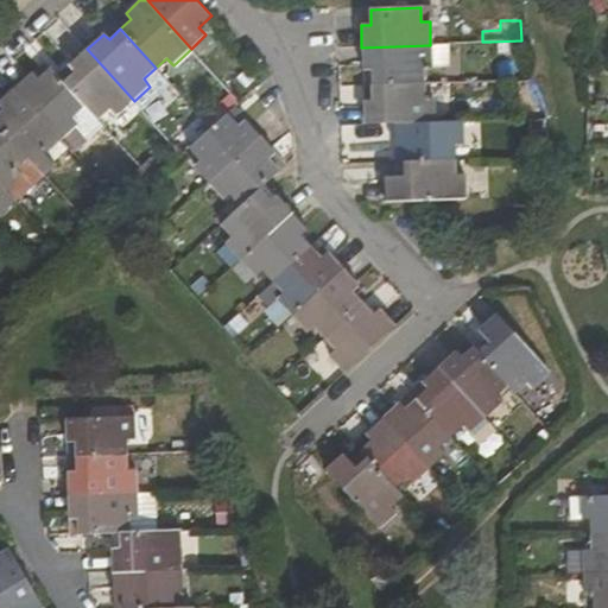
[(372,71),(372,84),(423,83),(423,69),(431,69),(430,45),(361,48),(362,71),(372,71)]
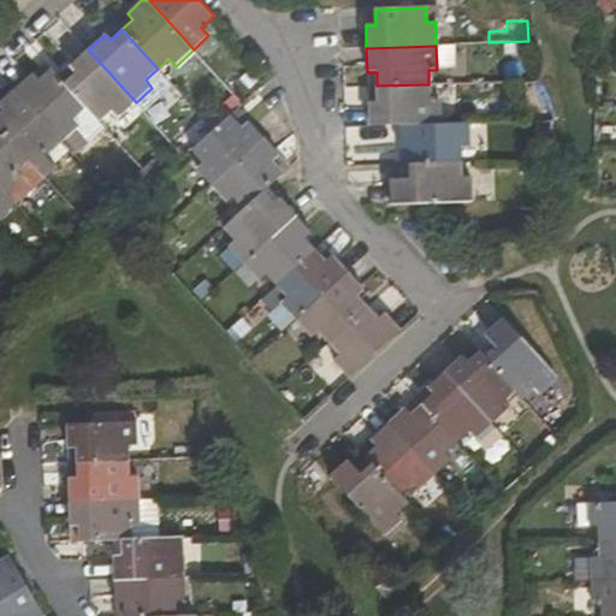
[(136,102),(88,49),(70,66),(75,71),(65,82),(88,108),(101,122),(112,112),(118,118),(136,102)]
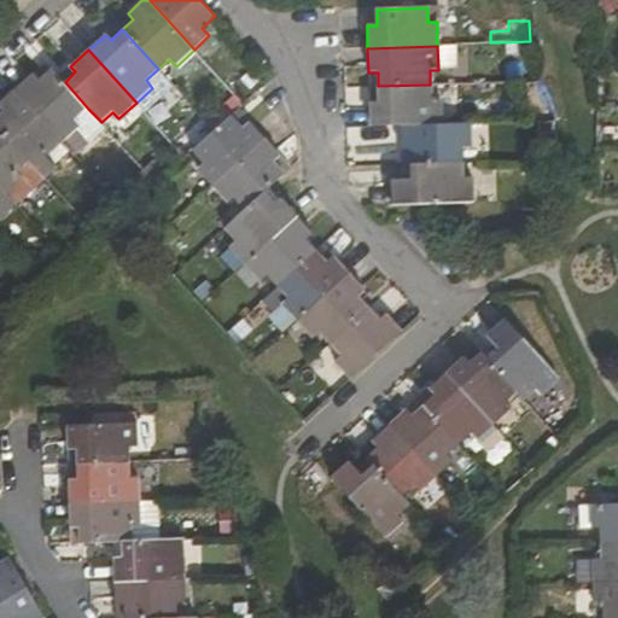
[(88,109),(65,82),(51,68),(38,80),(31,74),(16,88),(65,141),(81,127),(75,120),(88,109)]
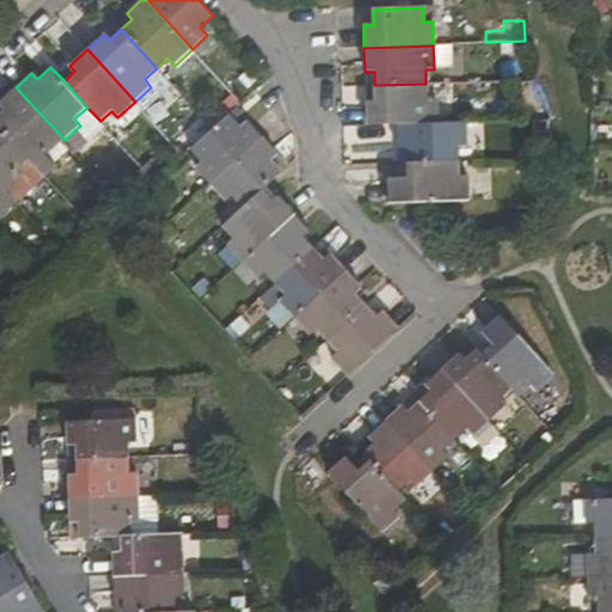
[(367,127),(397,126),(435,124),(435,101),(427,101),(426,84),(374,85),(375,102),(366,102),(367,127)]
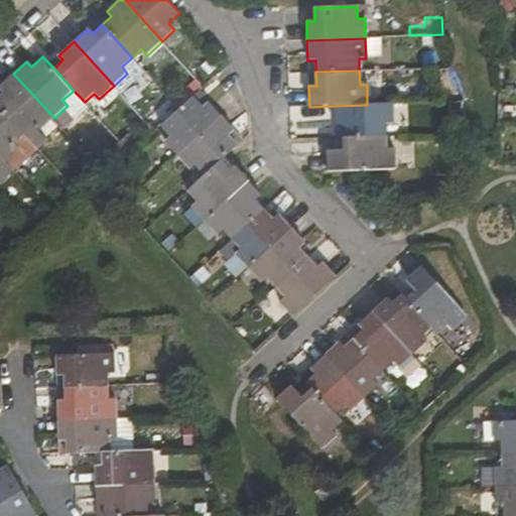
[(39,132),(54,118),(13,74),(0,86),(0,91),(2,93),(0,94),(0,108),(24,134),(38,149),(46,140),(39,132)]
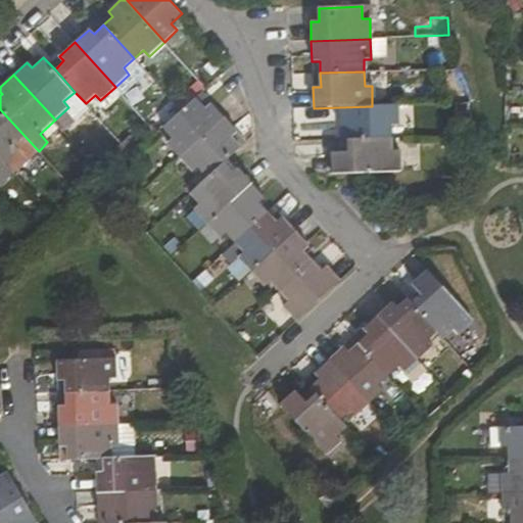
[(127,91),(138,104),(152,93),(141,80),(127,91)]
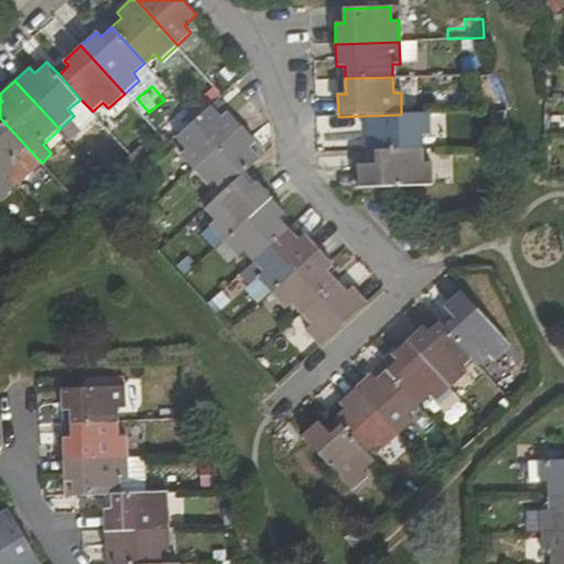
[(209,106),(195,118),(175,137),(186,149),(180,155),(194,171),(241,127),(227,112),(220,117),(209,106)]
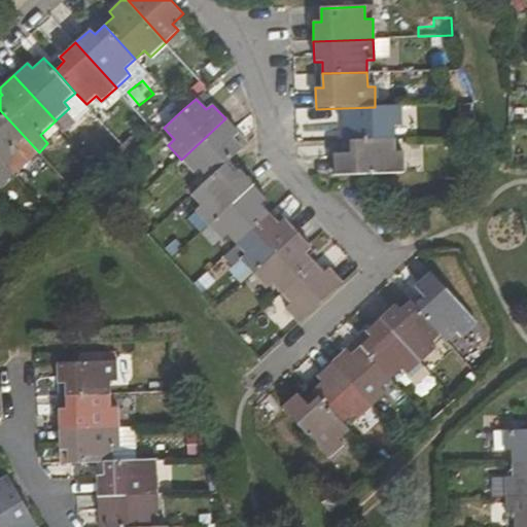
[(349,129),(349,143),(395,141),(394,127),(401,127),(400,106),(375,107),(342,108),(342,129),(349,129)]
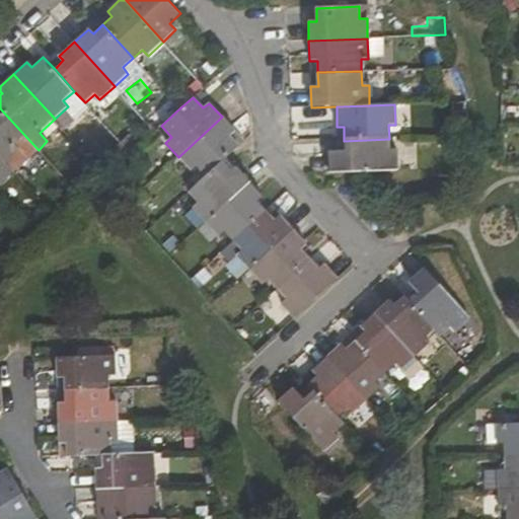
[(12,145),(24,135),(0,108),(0,156),(6,163),(18,152),(12,145)]
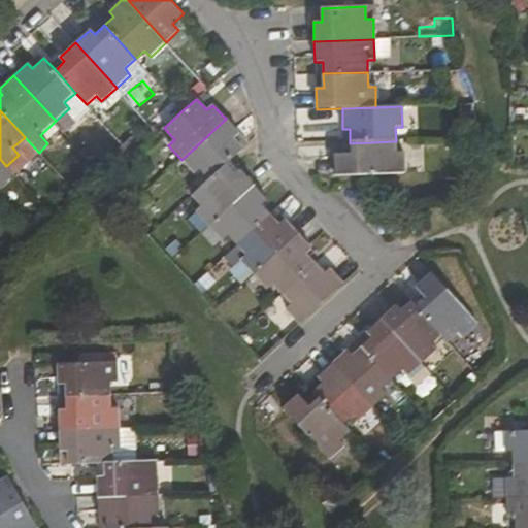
[(239,134),(226,119),(182,160),(195,175),(201,169),(210,178),(225,166),(243,150),(234,139),(239,134)]
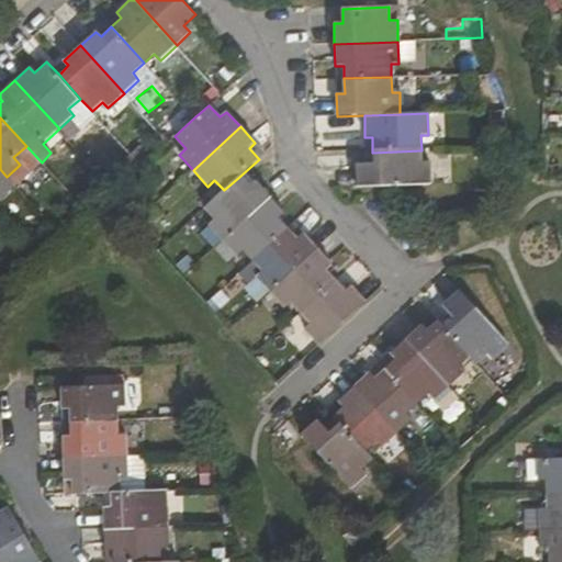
[(422,150),(372,153),(373,166),(357,166),(357,187),(428,184),(428,164),(422,164),(422,150)]
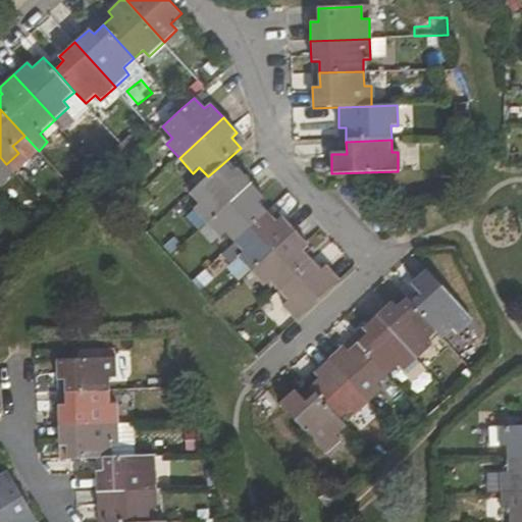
[(222,164),(208,176),(189,194),(199,204),(193,209),(206,224),(251,184),(239,169),(232,174),(222,164)]
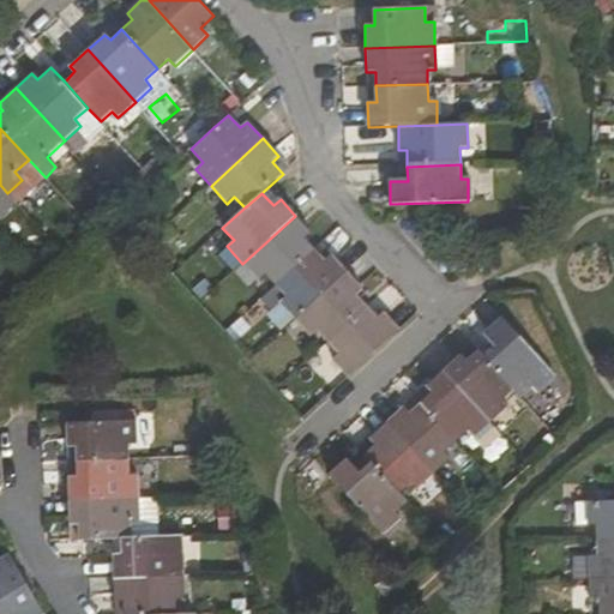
[(311,233),(295,216),(242,264),(258,282),(264,275),(274,286),(313,250),(304,239),(311,233)]
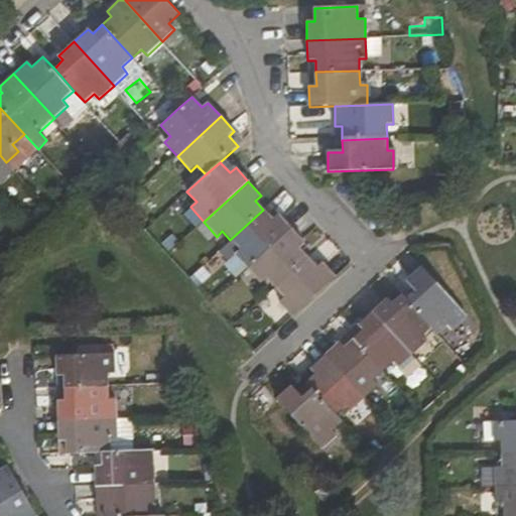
[(273,221),(263,210),(230,240),(240,250),(235,255),(247,269),(291,229),(279,215),(273,221)]
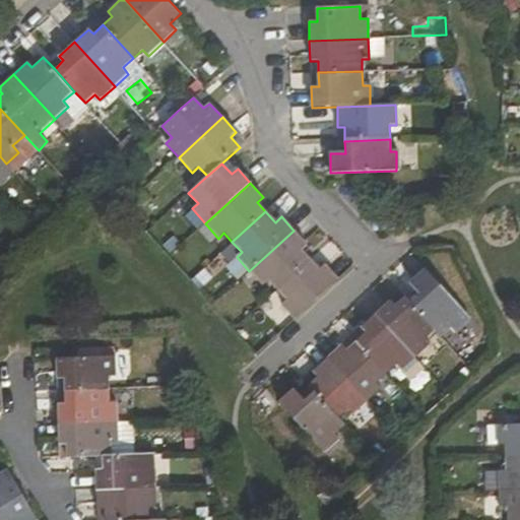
[(307,245),(294,231),(249,271),(262,286),(268,281),(276,290),(310,260),(301,250),(307,245)]
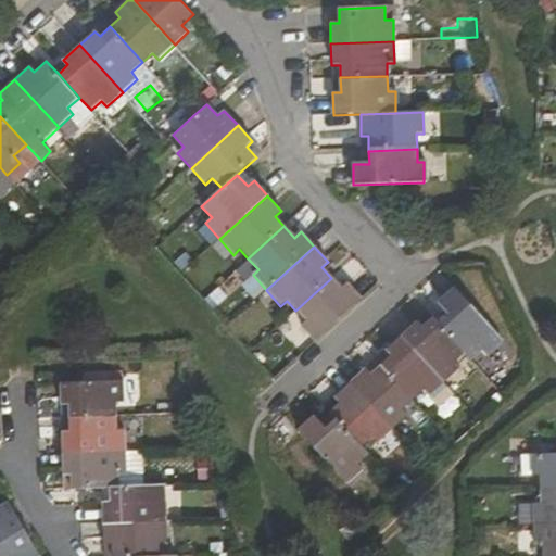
[(340,288),(331,278),(295,311),(305,321),(300,327),(313,342),(361,298),(346,282),(340,288)]
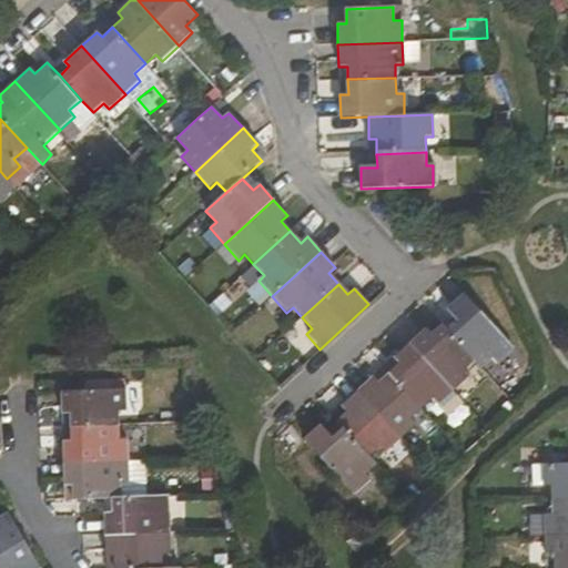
[(475,361),(480,367),(492,357),(496,362),(511,348),(464,295),(448,310),(458,321),(448,332),(475,361)]
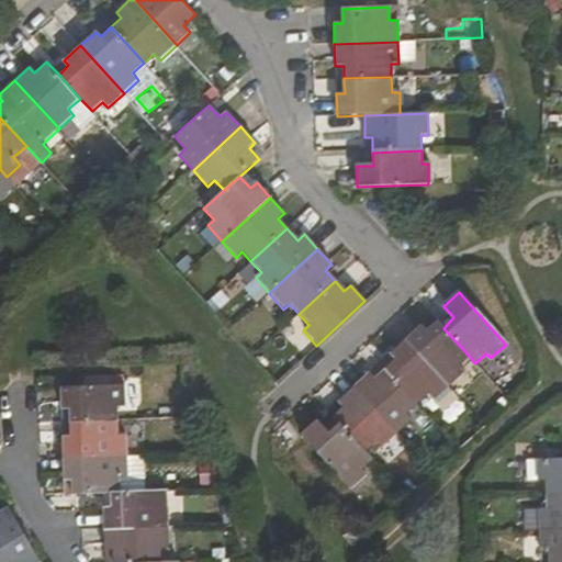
[(470,357),(444,328),(437,322),(428,330),(423,325),(407,339),(449,385),(463,372),(459,367),(470,357)]
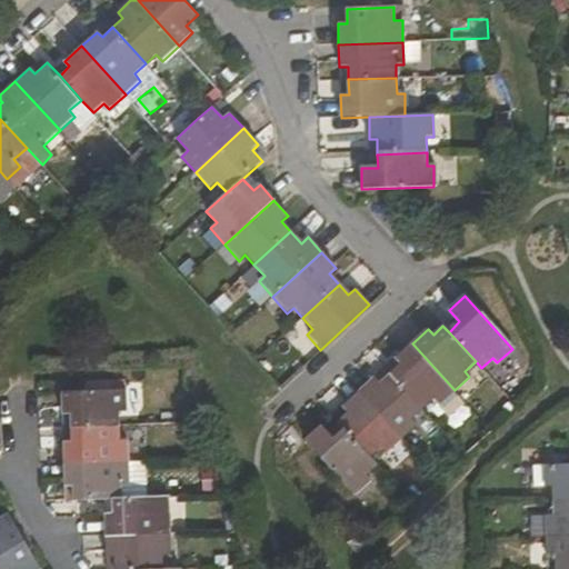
[(439,403),(455,390),(412,343),(396,358),(400,363),(390,372),(425,410),(435,400),(439,403)]
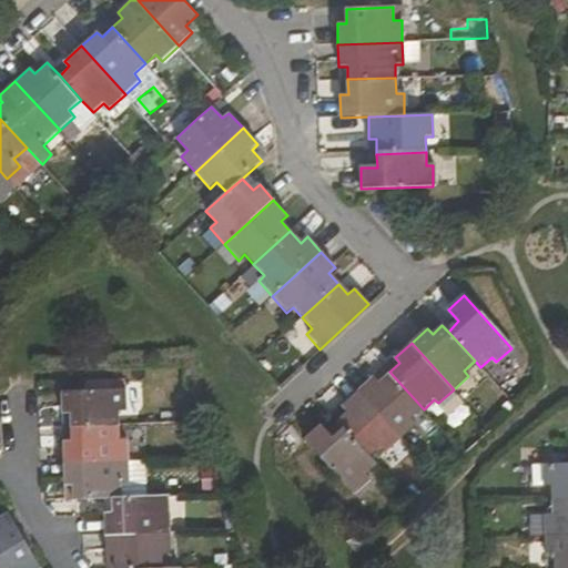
[(413,419),(424,409),(389,372),(378,382),(374,377),(359,391),(403,436),(416,424),(413,419)]
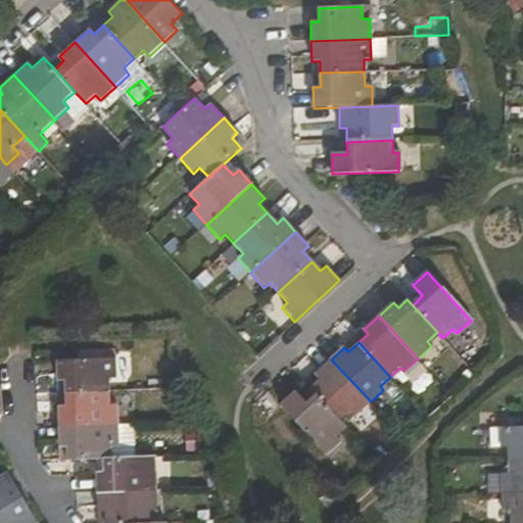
[(64,392),(108,390),(108,379),(115,379),(115,359),(56,361),(56,381),(64,381),(64,392)]
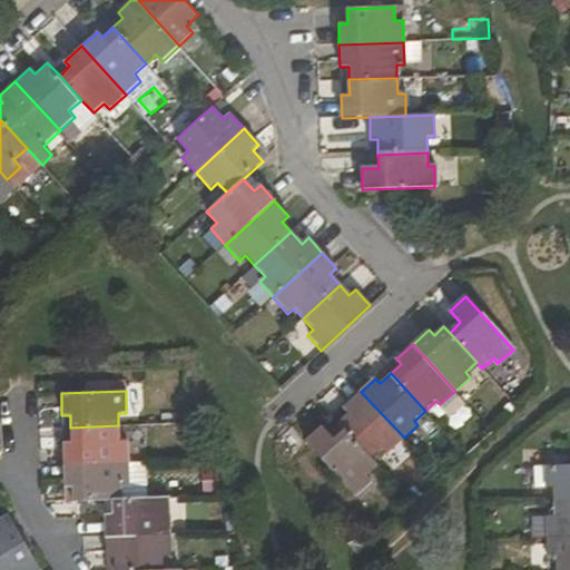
[(386,454),(404,438),(361,392),(343,408),(347,413),(337,422),(344,430),(372,460),(382,450),(386,454)]
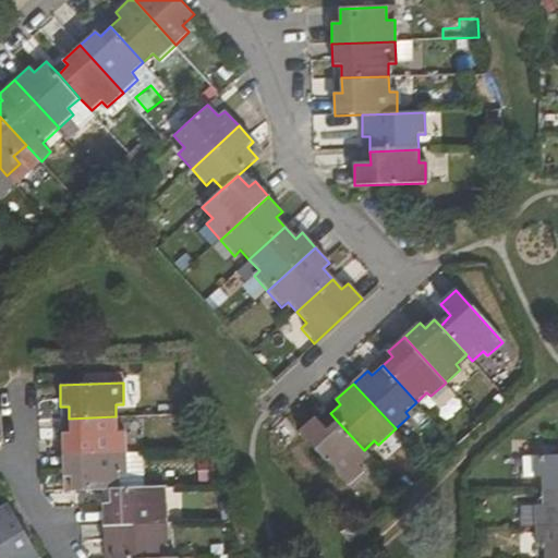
[(117,432),(116,416),(69,419),(69,434),(62,435),(62,456),(125,453),(124,432),(117,432)]
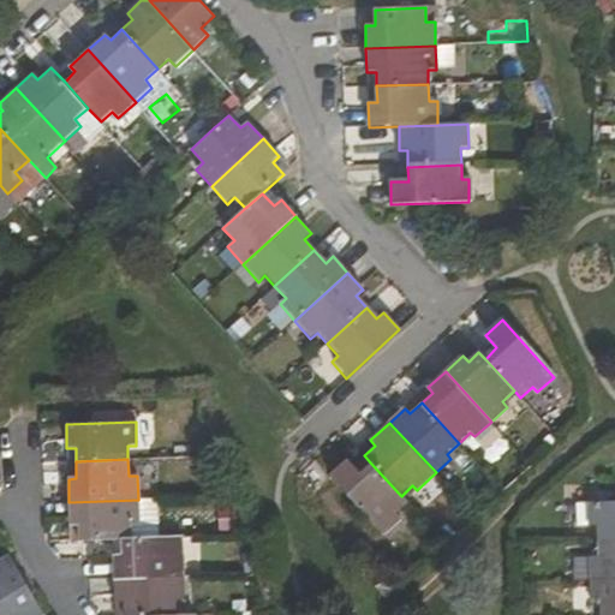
[(406,502),(401,496),(371,464),(360,473),(348,460),(330,476),(383,533),(401,519),(395,512),(406,502)]
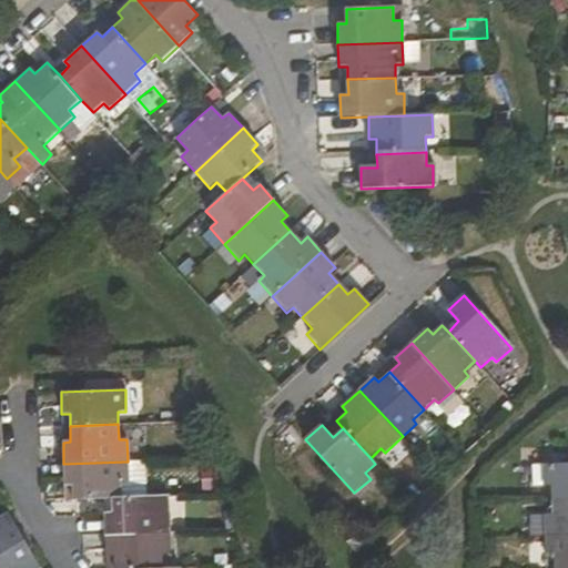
[(567,460),(541,462),(541,485),(550,485),(550,498),(567,497),(567,460)]
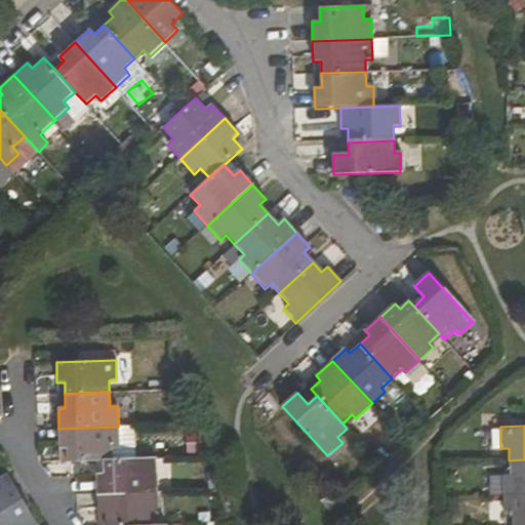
[(118,446),(118,427),(58,429),(58,448),(68,448),(67,461),(104,460),(111,459),(111,446),(118,446)]
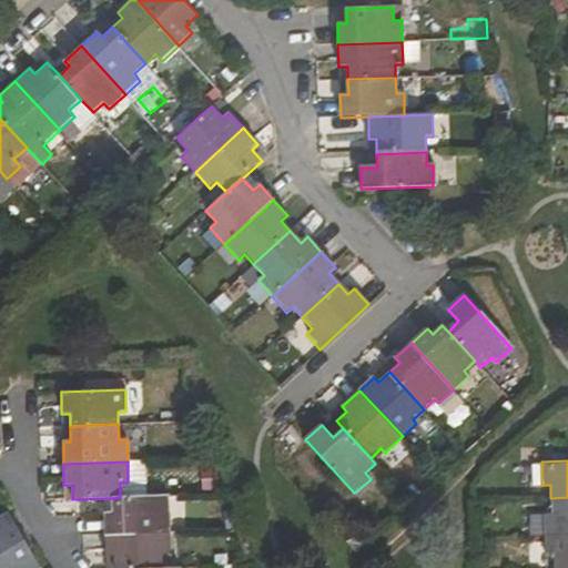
[(161,511),(161,496),(120,497),(112,498),(112,515),(105,515),(107,535),(170,533),(170,511),(161,511)]
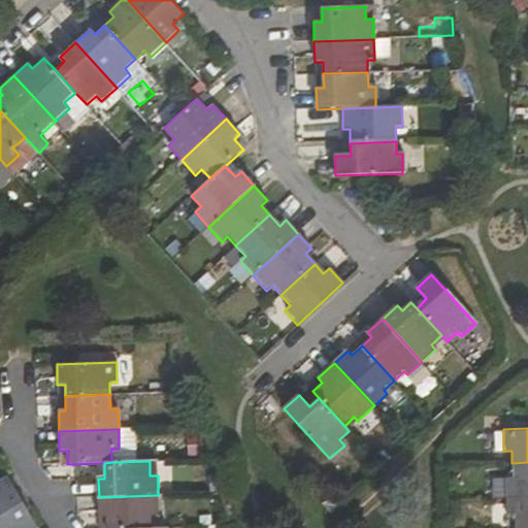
[(527,462),(512,463),(513,477),(492,477),(493,497),(504,496),(527,495),(527,462)]
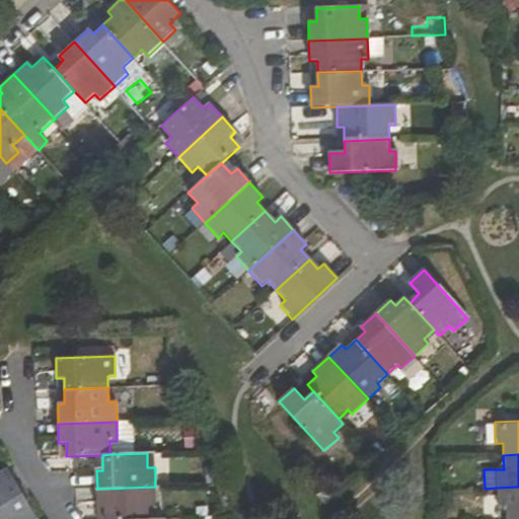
[(0,518),(35,518),(6,469),(0,472),(0,518)]
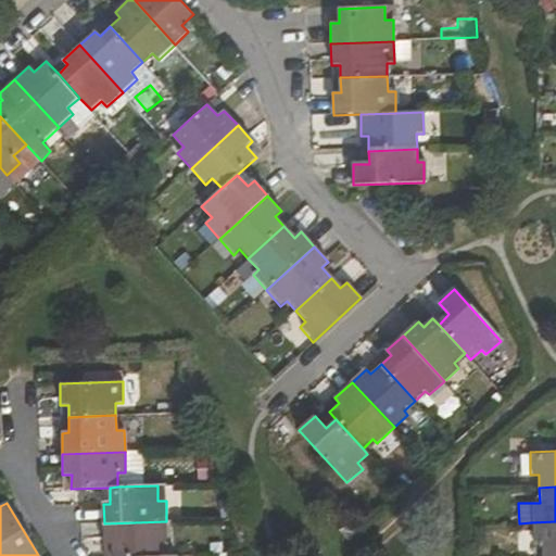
[(167,542),(166,521),(104,523),(104,545),(111,545),(111,555),(159,555),(159,542),(167,542)]
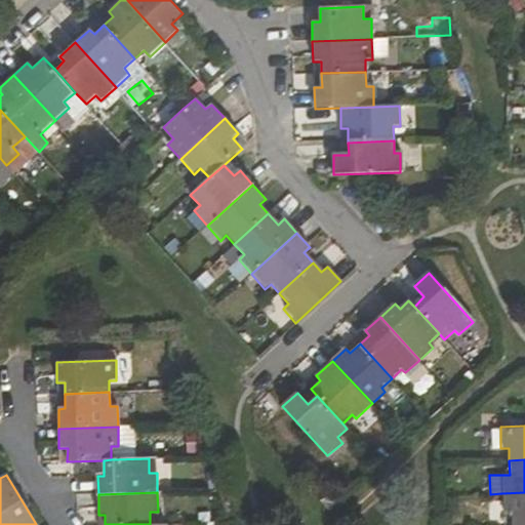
[(524,524),(524,492),(501,493),(502,514),(511,514),(511,524),(524,524)]
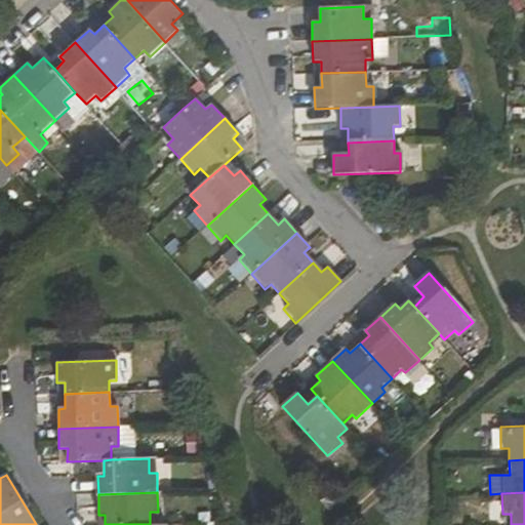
All buildings are outlined.
